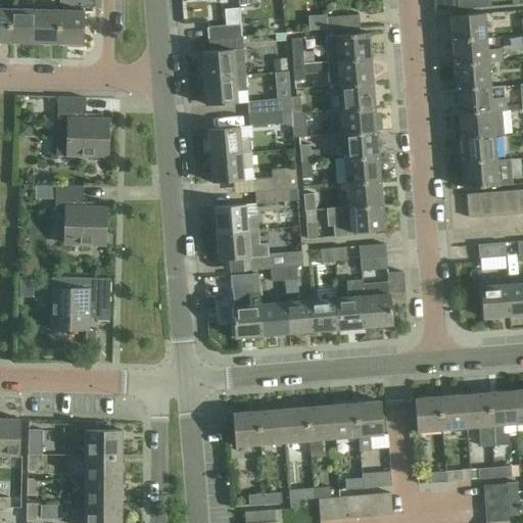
[(457,0),(459,10),(478,9),(491,8),(490,0),(457,0)]
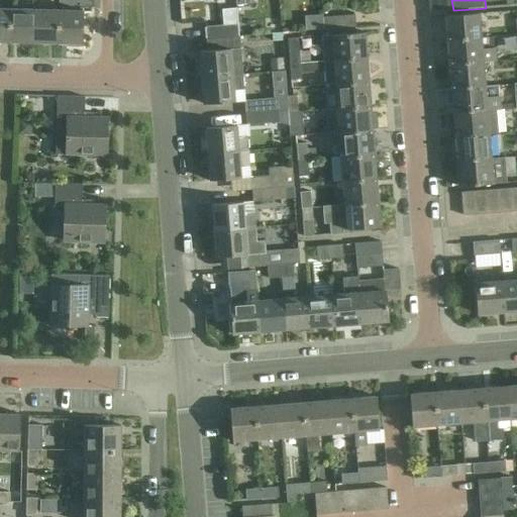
[(0,41),(9,42),(11,9),(0,8),(0,41)]
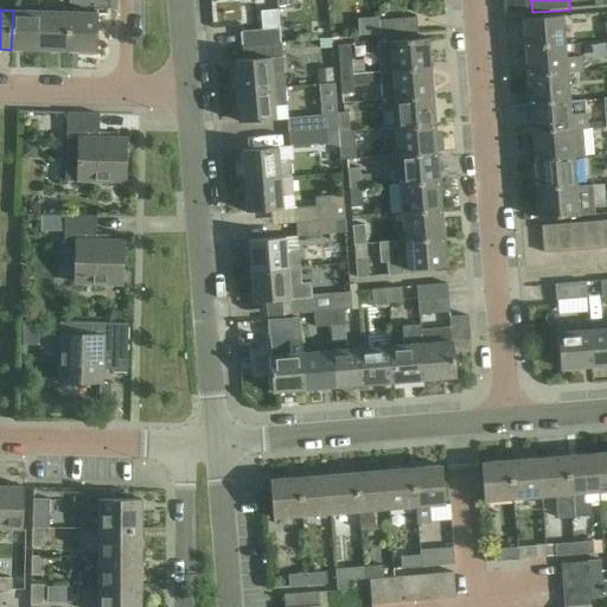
[(235,61),(237,93),(286,89),(281,29),(279,10),(262,11),(263,30),(242,32),(244,61),(235,61)]
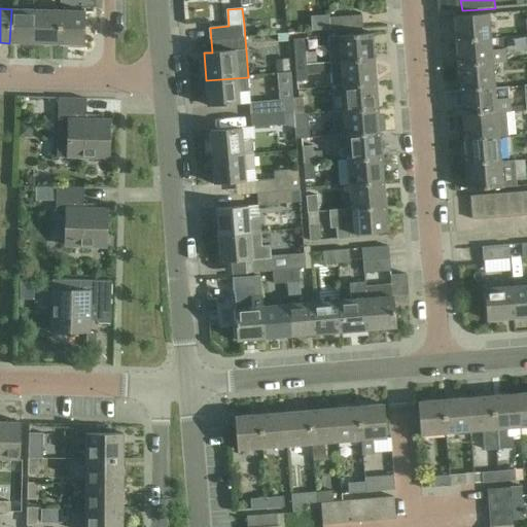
[(11,9),(9,43),(35,44),(36,10),(11,9)]
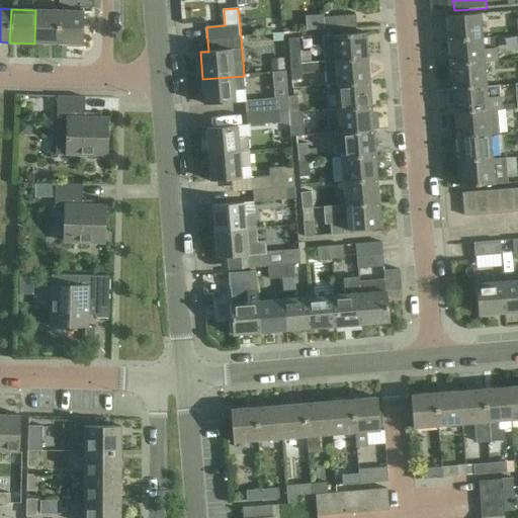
[(35,10),(34,44),(59,44),(60,10),(35,10)]
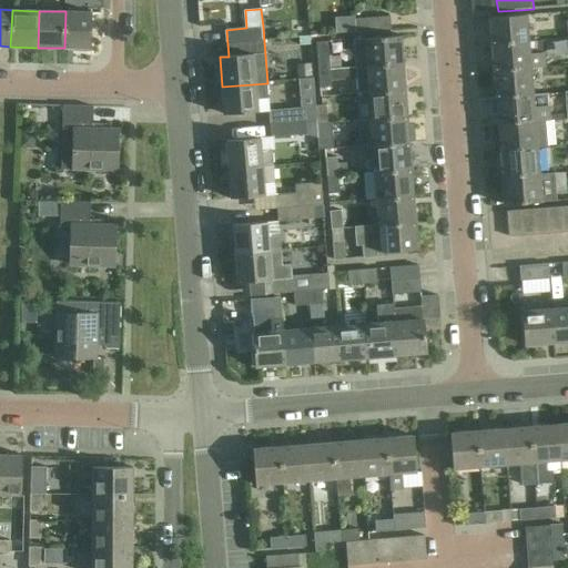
[(66,11),(64,48),(91,49),(92,12),(66,11)]
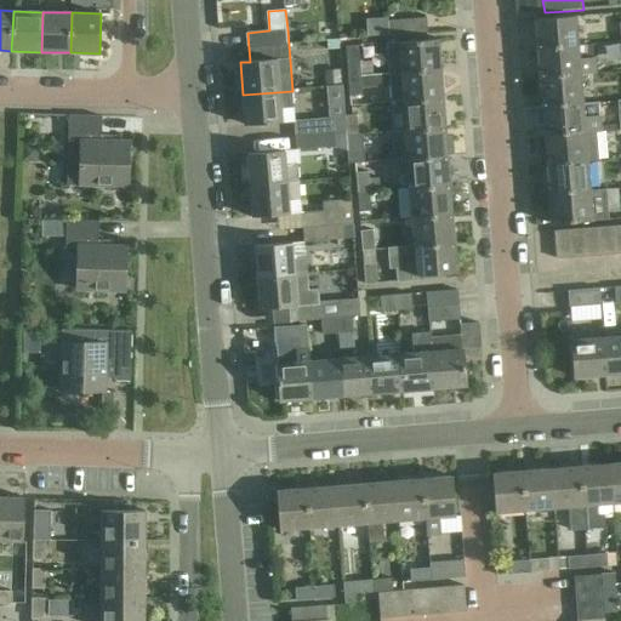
[(539,50),(580,46),(577,16),(536,20),(539,50)]
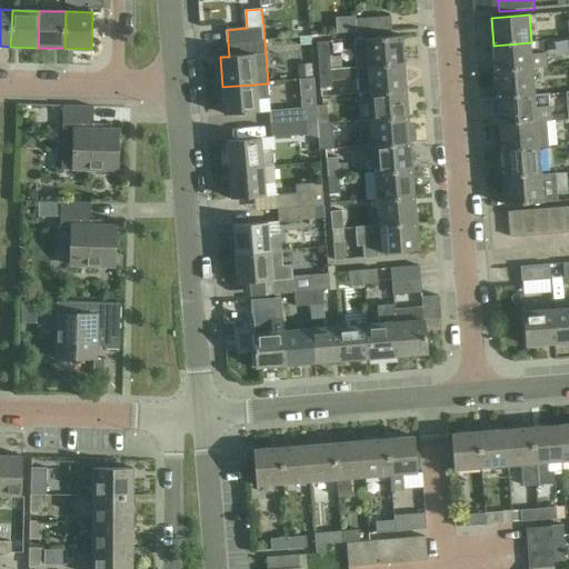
[(357,32),(392,29),(391,17),(356,20),(357,32)]
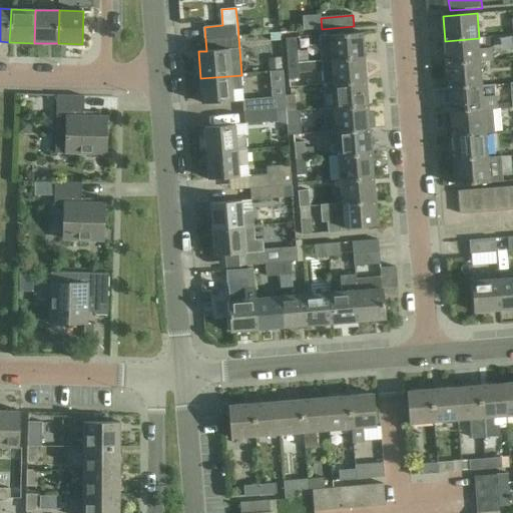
[(329,34),(306,36),(308,49),(330,47),(331,60),(364,57),(362,32),(329,35),(329,34)]
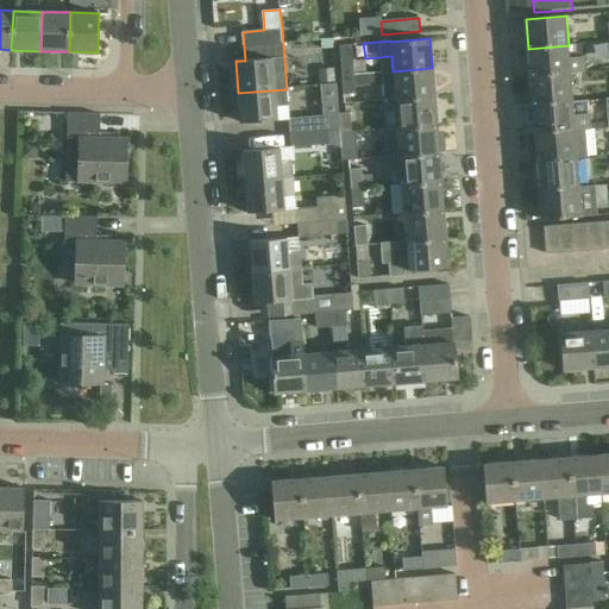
[(340,45),(340,56),(343,75),(355,74),(352,44),(340,45)]
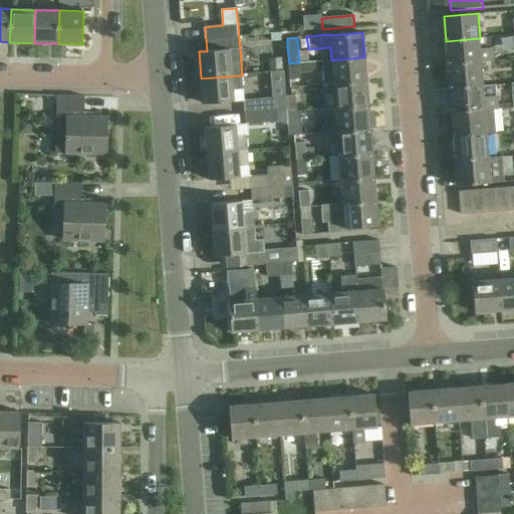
[(448,65),(482,62),(494,61),(493,49),(481,50),(480,38),(446,41),(448,65)]
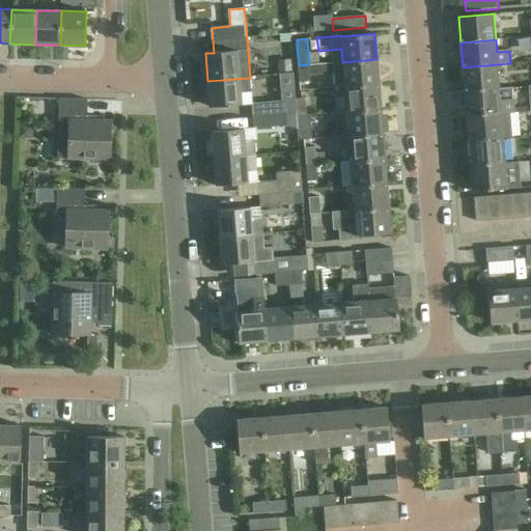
[(376,59),(342,62),(333,62),(335,86),(343,85),(343,87),(378,84),(376,59)]
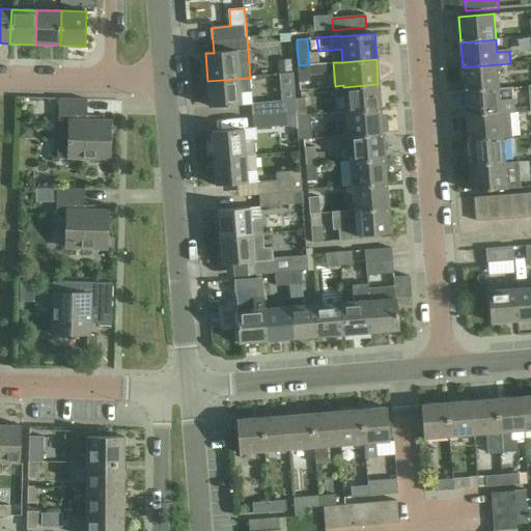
[(310,81),(309,64),(299,65),(300,82),(310,81)]
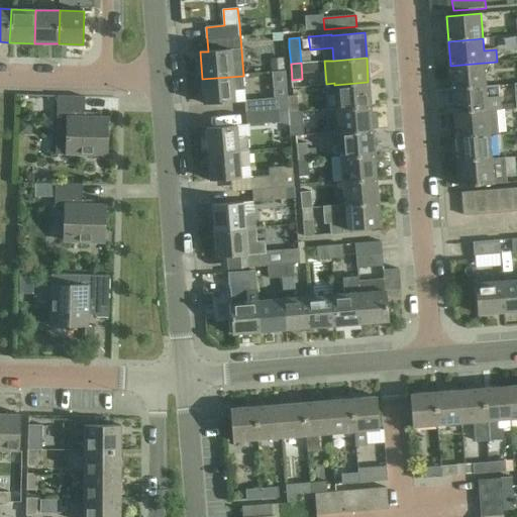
[(485,63),(450,66),(452,90),(487,87),(485,63)]
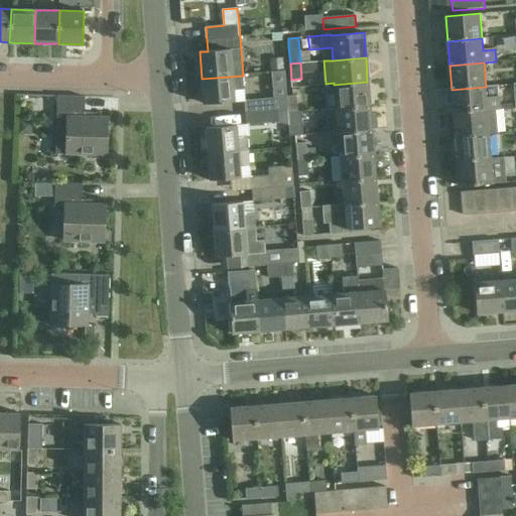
[(243,76),(202,79),(204,104),(234,102),(233,91),(244,90),(243,76)]
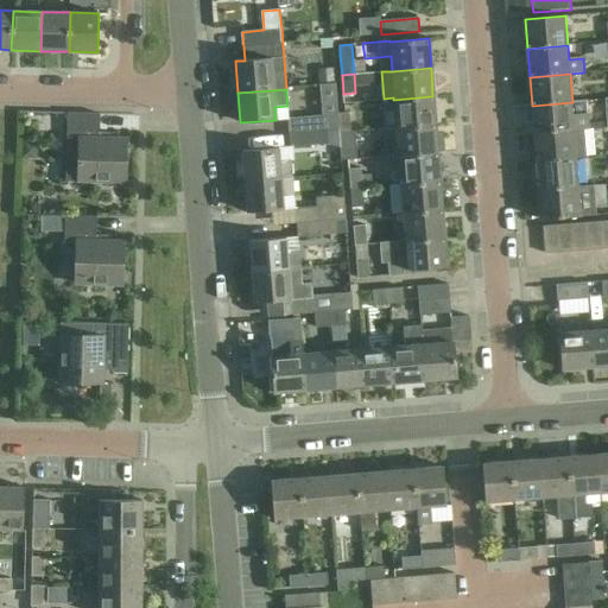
[(432,96),(393,100),(396,128),(435,125),(432,96)]
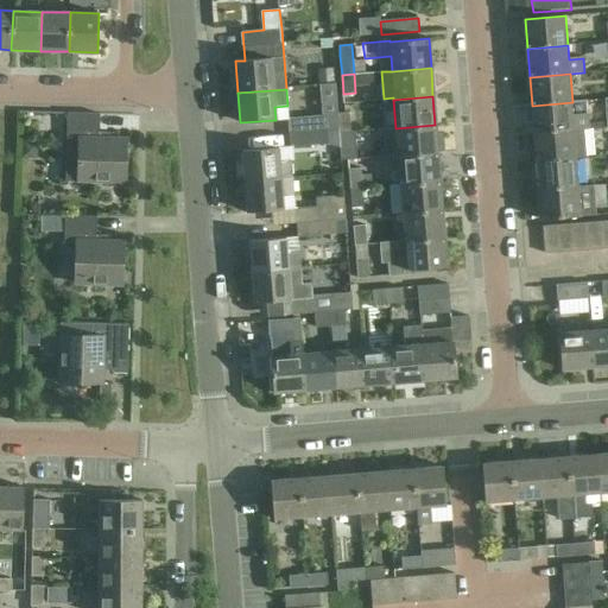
[(572,102),(532,106),(534,133),(574,130),(589,128),(587,101),(572,102)]
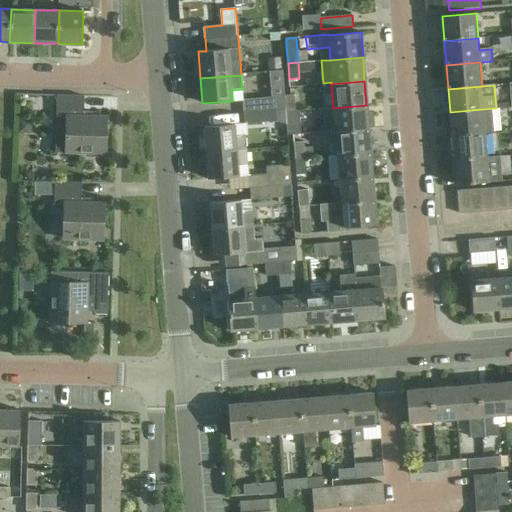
[(283,96),(283,97),(284,109),(284,112),(296,111),(295,95),(283,96)]
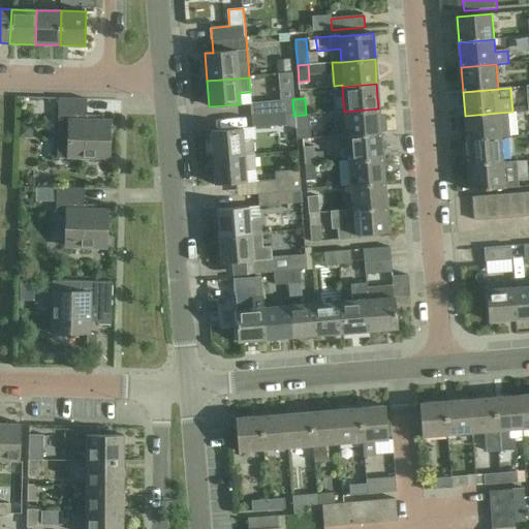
[(87,100),(59,99),(57,158),(110,160),(111,122),(86,121),(87,100)]
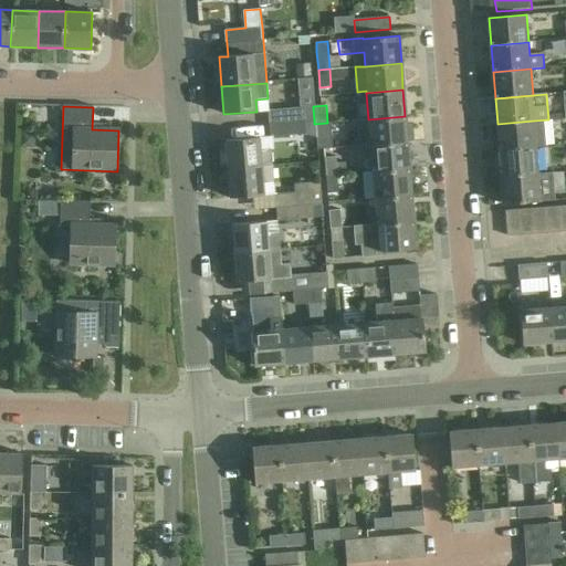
[(313,107),(303,108),(268,111),(269,124),(314,121),(313,107)]
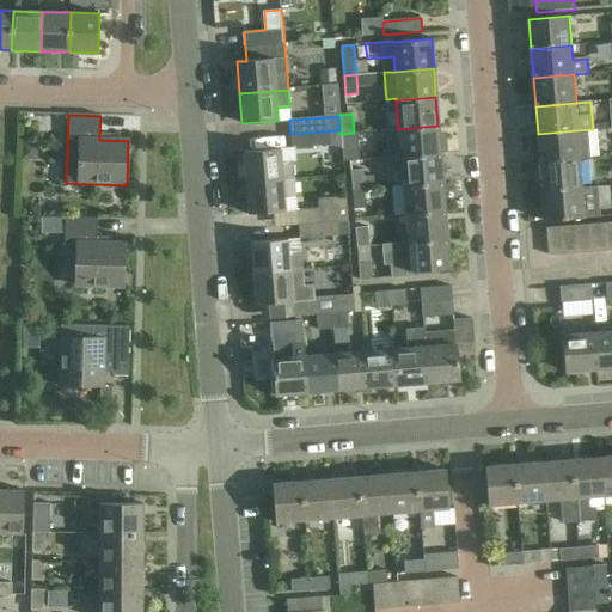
[(401,158),(440,154),(447,154),(447,153),(446,153),(445,136),(439,136),(438,126),(398,129),(386,130),(389,158),(401,157),(401,158)]
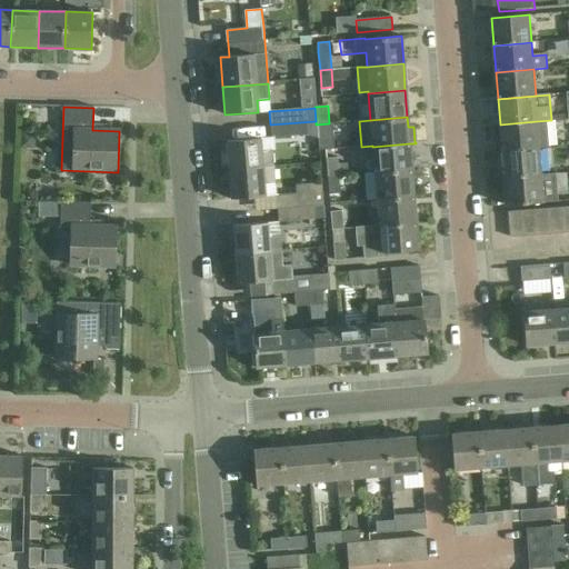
[(307,136),(317,138),(316,125),(316,121),(270,125),(271,138),(307,136)]
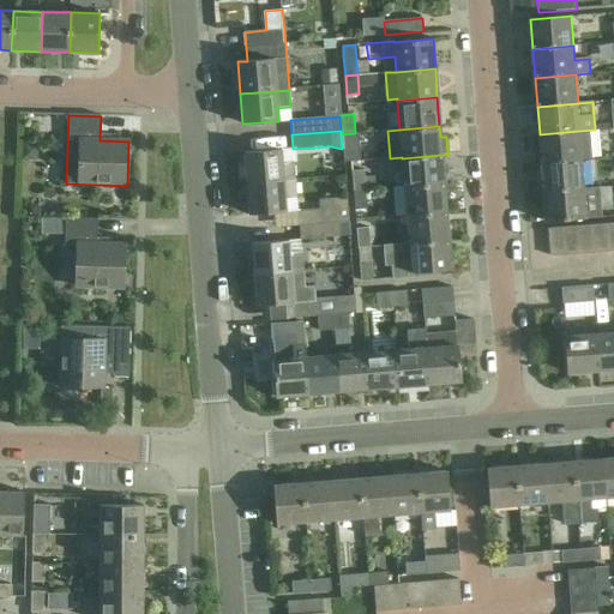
[(582,160),(579,131),(540,134),(537,136),(534,138),(535,150),(539,152),(541,151),(542,162),(582,160)]
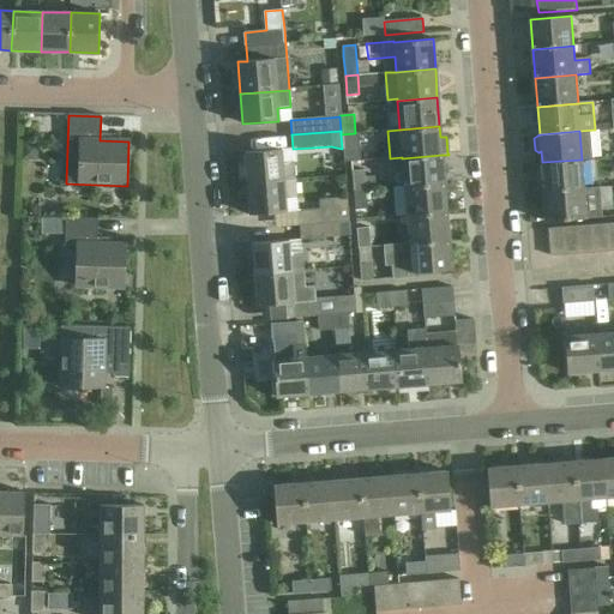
[(359,132),(355,133),(341,134),(342,149),(343,162),(361,161),(359,132)]
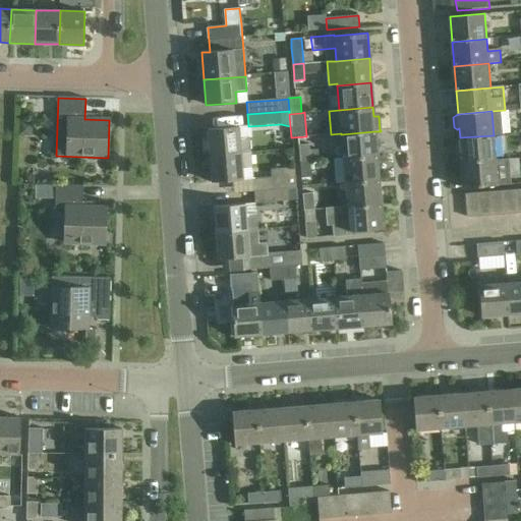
[(210,156),(250,153),(249,137),(239,137),(238,127),(208,129),(210,156)]
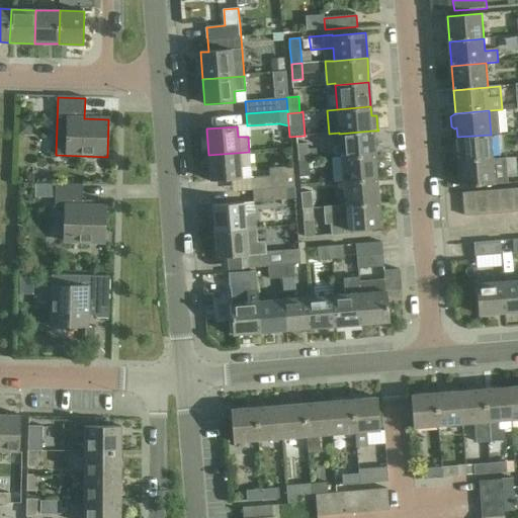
[(339,134),(341,158),(374,156),(372,131),(339,134)]
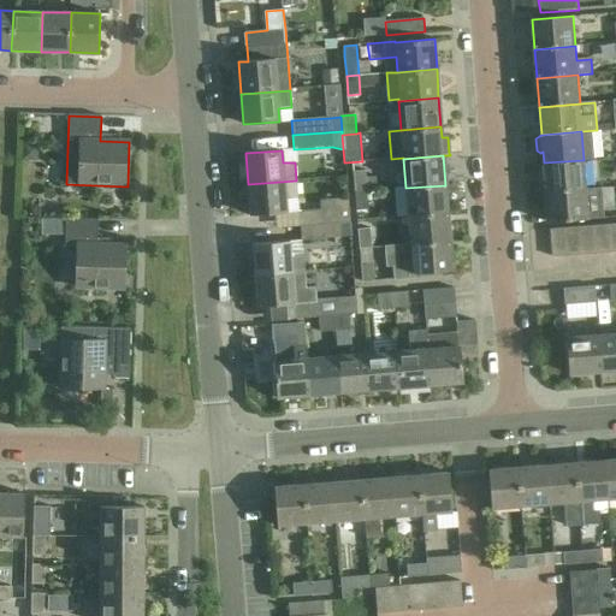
[(584,160),(544,163),(546,193),(586,190),(584,160)]
